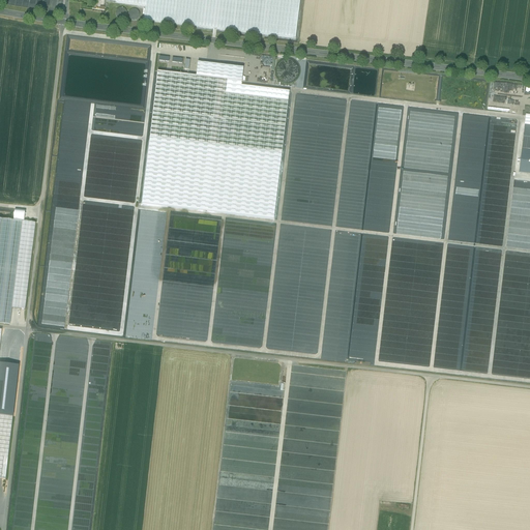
[(176,0),(145,0),(145,7),(175,10),(176,0)]
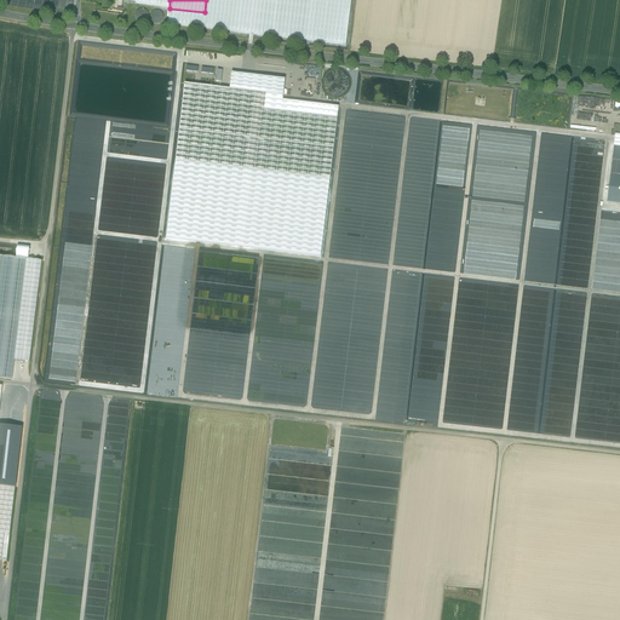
[(185,75),(185,84),(211,87),(212,75),(205,74),(199,73),(197,76),(185,75)]
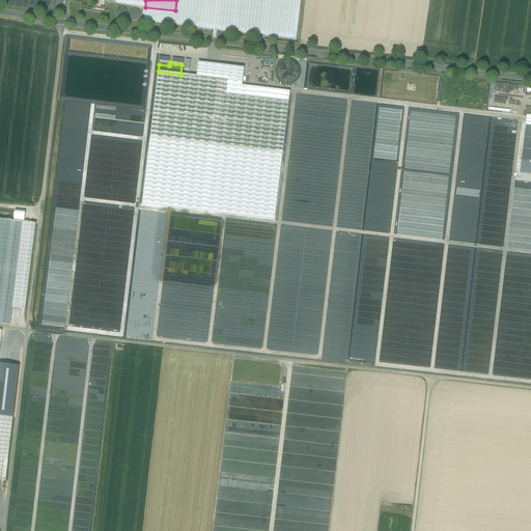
[(244,68),(198,62),(196,77),(243,82),(244,68)]
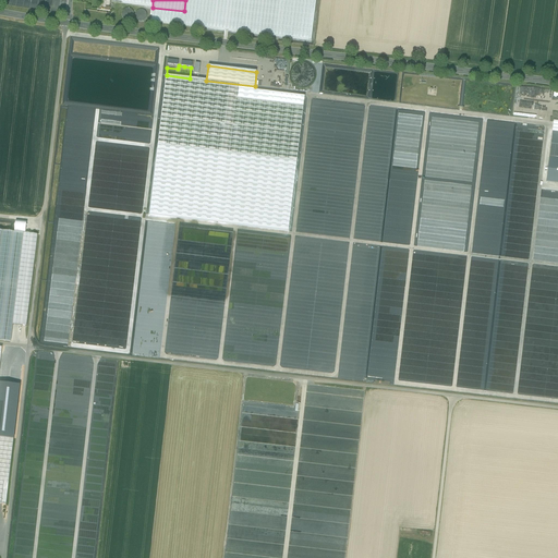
[(398,107),(166,80),(133,356),(365,384),(398,107)]
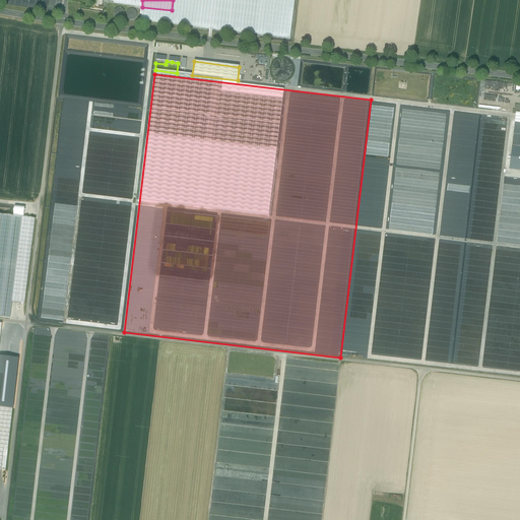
[(519,113),(513,113),(507,171),(519,172),(519,113)]
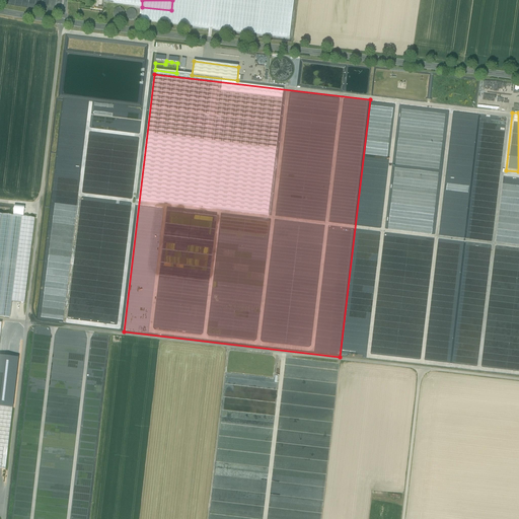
[(35,219),(0,214),(0,316),(10,318),(12,302),(25,304),(35,219)]
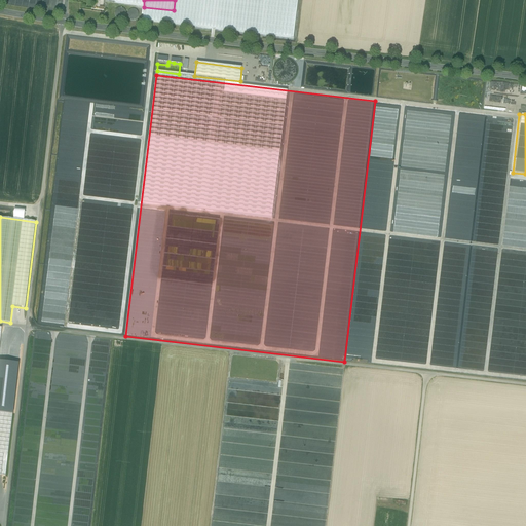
[(410,290),(410,287),(412,288),(413,285),(410,284),(404,282),(403,291),(406,291),(407,289),(410,290)]
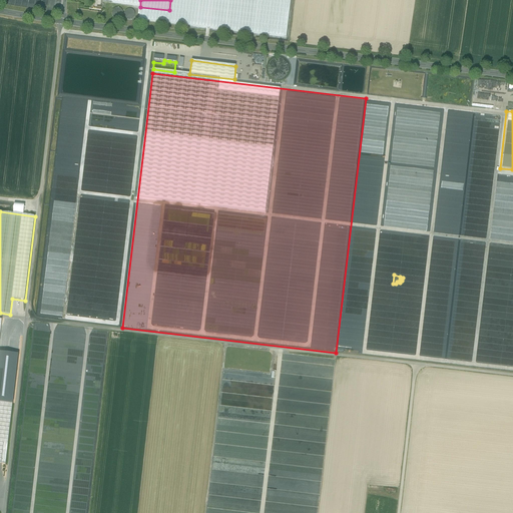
[(12,404),(0,402),(0,463),(6,464),(12,404)]
